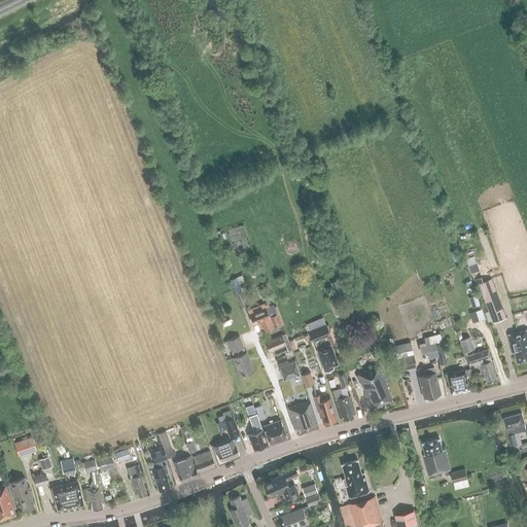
[(303,260),(291,265),(295,274),(306,270),(303,260)]
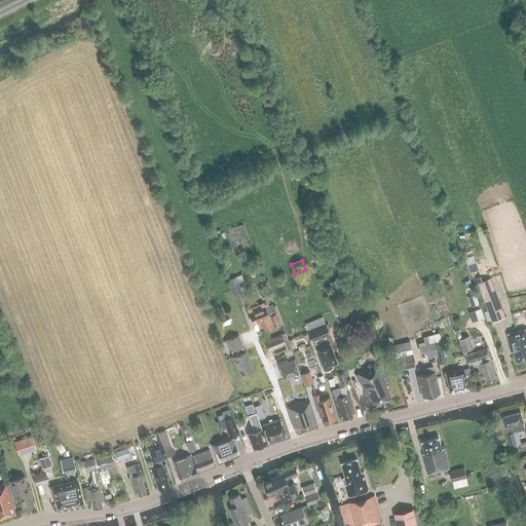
[(229,279),(241,309),(247,307),(246,305),(247,304),(235,276),(229,279)]
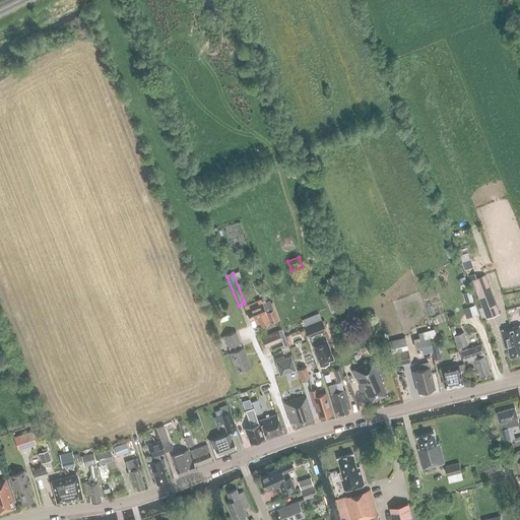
[(472,279),(486,318),(499,313),(484,275),(472,279)]
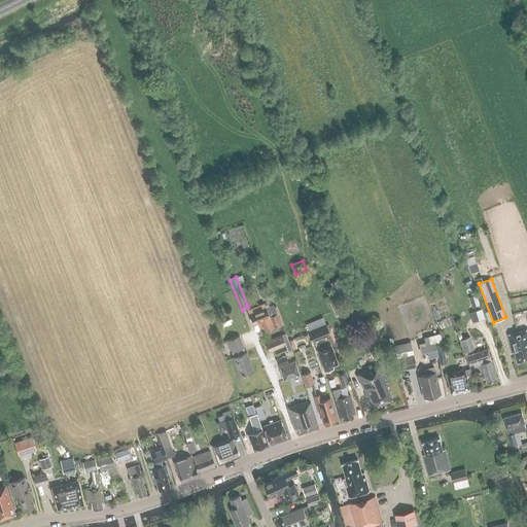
[(344,290),(337,293),(340,301),(347,297),(344,290)]
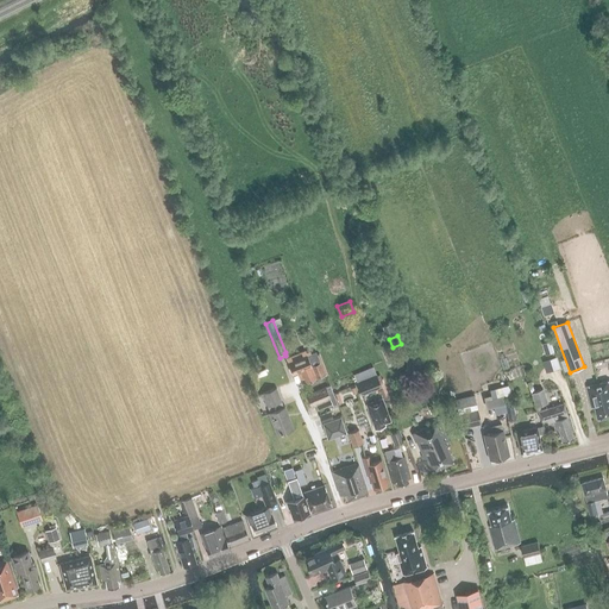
[(550,340),(541,344),(545,355),(553,351),(550,340)]
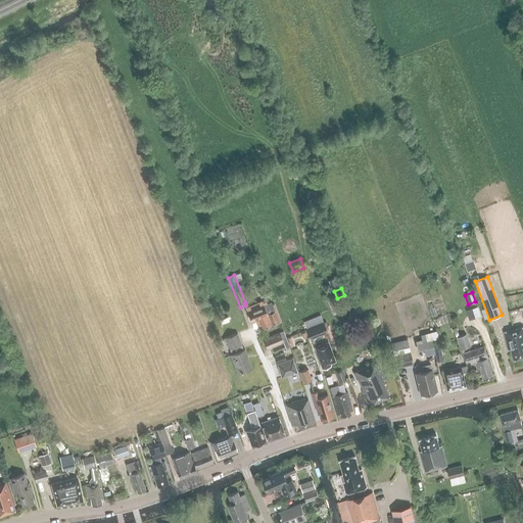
[(247,312),(251,321),(255,320),(257,326),(260,325),(263,329),(279,322),(271,301),(264,304),(262,300),(245,307),(247,312)]
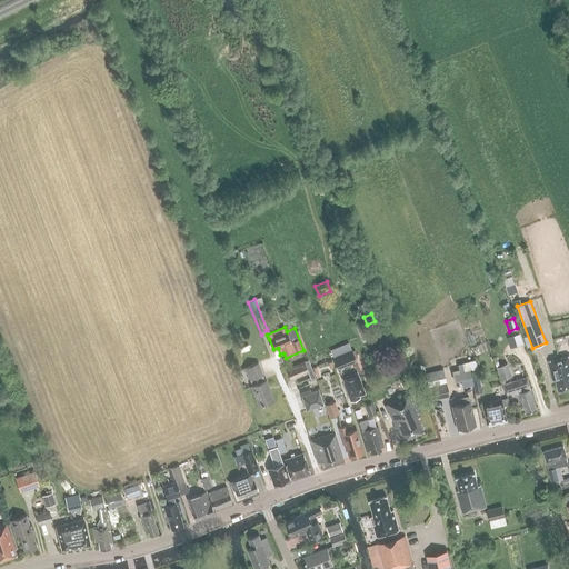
[(519,332),(506,337),(509,347),(522,343),(519,332)]
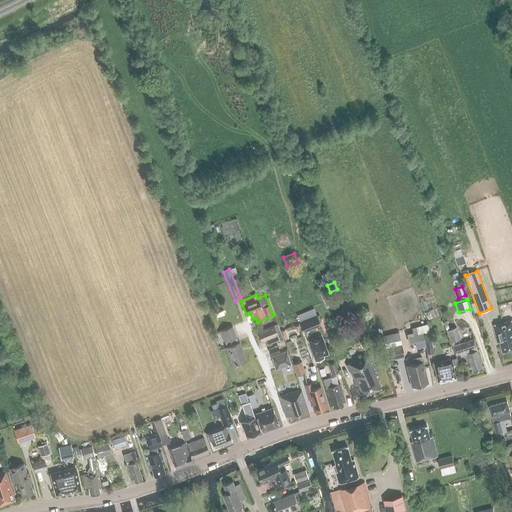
[(299,323),(302,329),(319,323),(316,316),(299,323)]
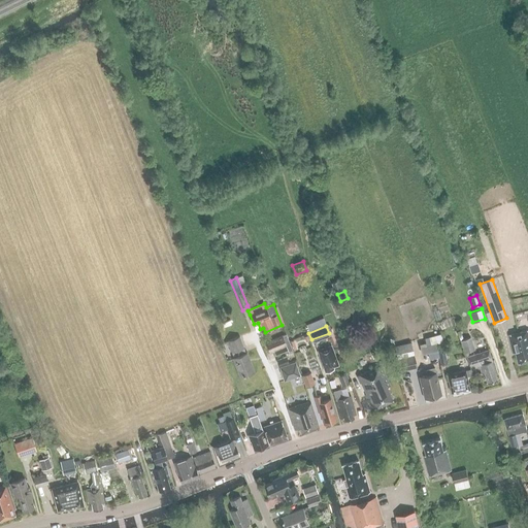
[(516,353),(518,363),(527,360),(527,329),(508,335),(513,353),(516,353)]
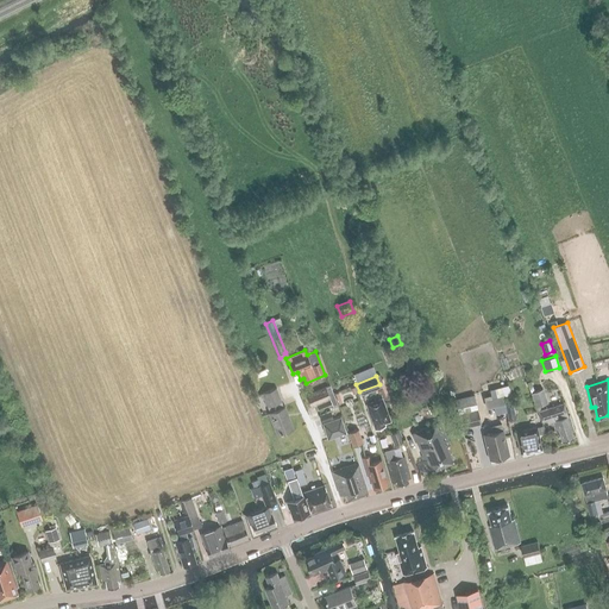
[(318,409),(332,403),(332,406),(337,403),(330,385),(307,395),(311,407),(315,405),(318,409)]
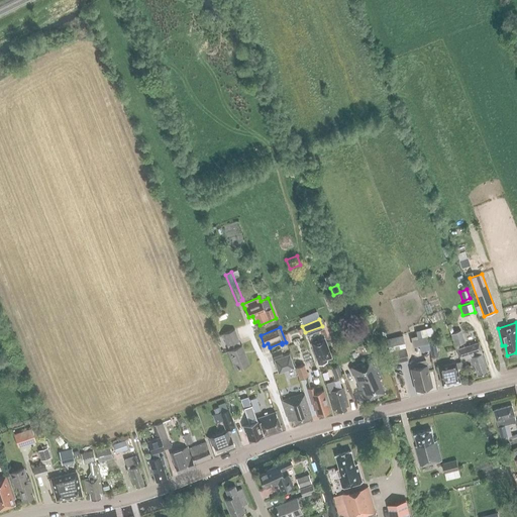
[(222,334),(228,350),(235,369),(246,365),(243,357),(245,356),(241,345),(240,345),(234,329),(222,334)]
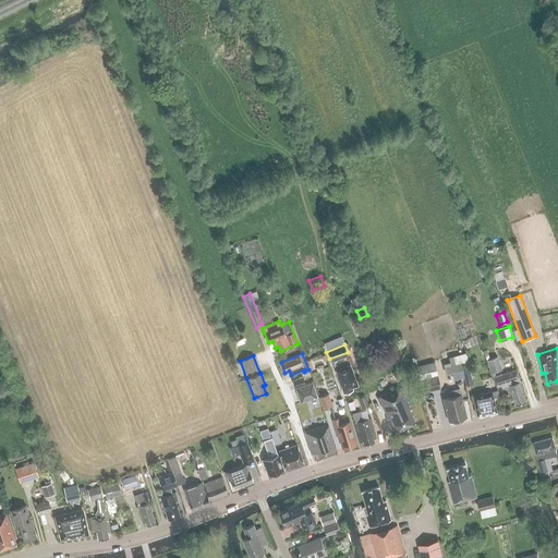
[(486,361),(492,373),(502,370),(497,356),(486,361)]
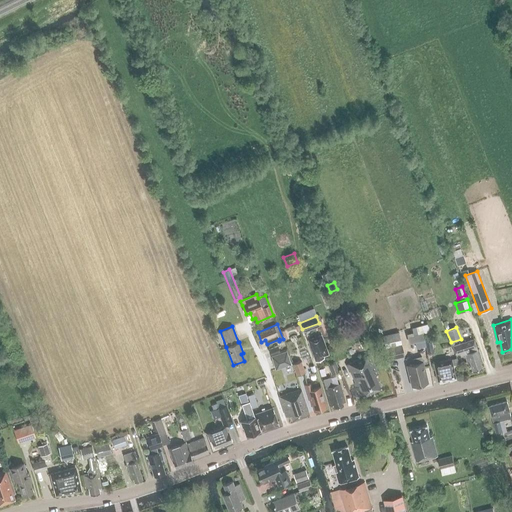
[(422,330),(406,334),(409,344),(424,340),(422,330)]
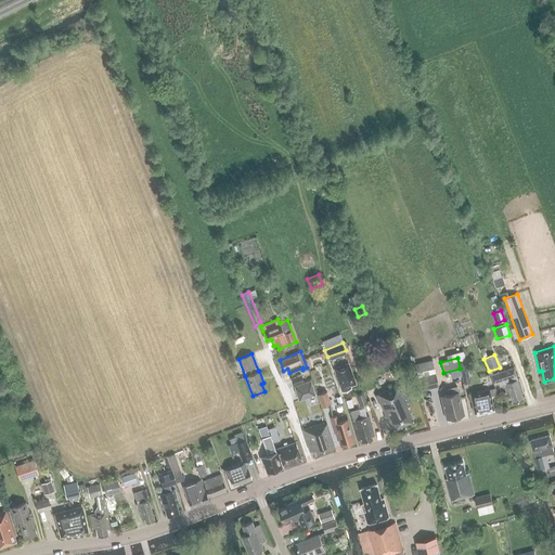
[(420,383),(421,390),(438,386),(431,360),(415,364),(420,383)]
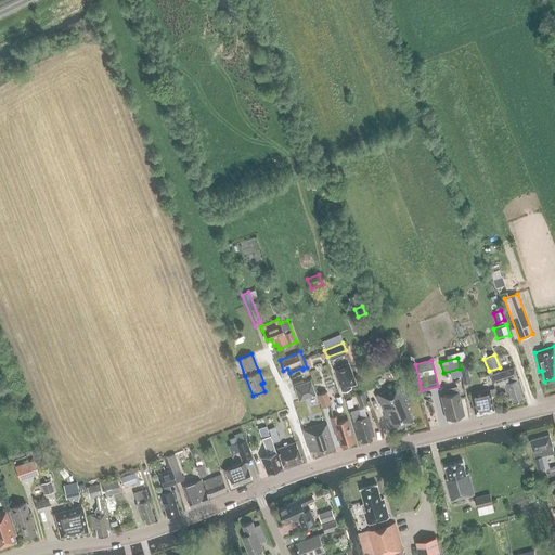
[(337,372),(335,373),(341,391),(350,388),(350,386),(356,384),(349,368),(348,363),(336,368),(337,372)]
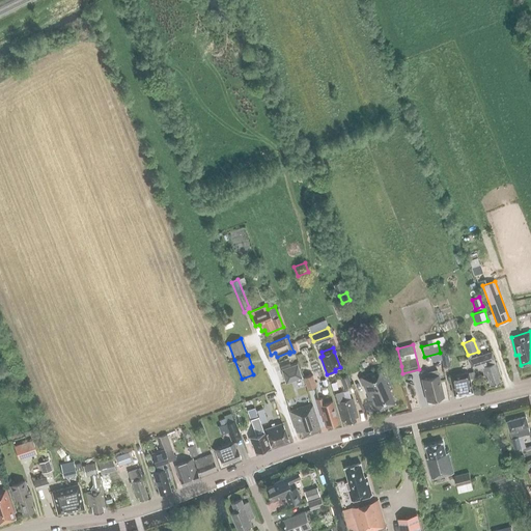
[(495,363),(491,352),(469,359),(472,369),(477,367),(477,368),(481,367),(484,376),(486,375),(490,385),(499,382),(498,378),(501,376),(496,362),(495,363)]
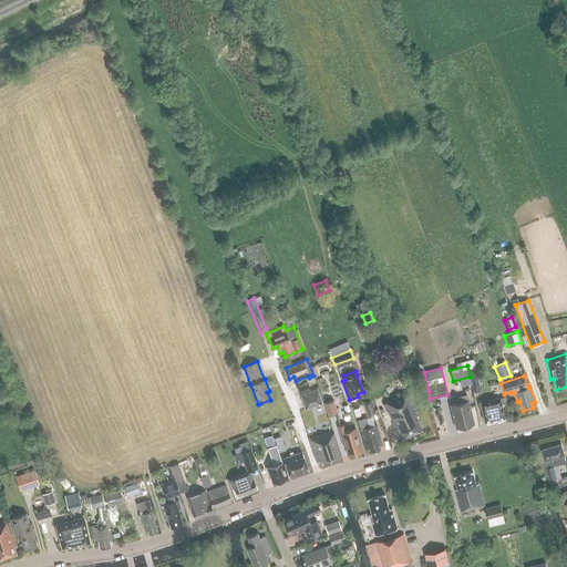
[(470,380),(473,393),(480,391),(476,378),(470,380)]
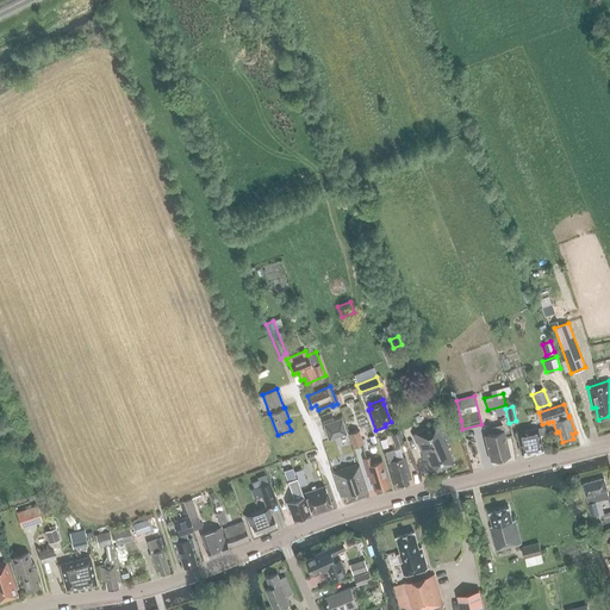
[(332,419),(330,412),(319,417),(322,423),(332,419)]
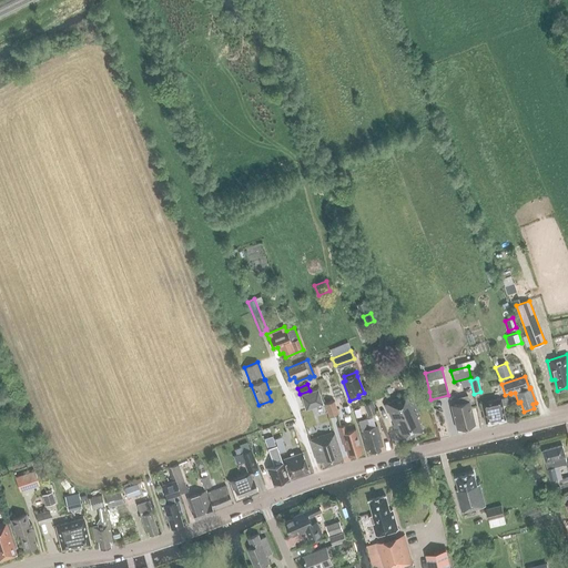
[(312,392),(316,407),(323,405),(317,389),(312,392)]
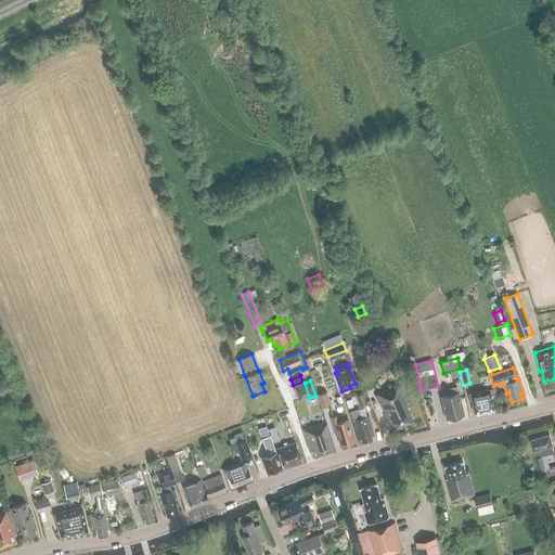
[(8,386),(12,398),(20,395),(15,383),(8,386)]
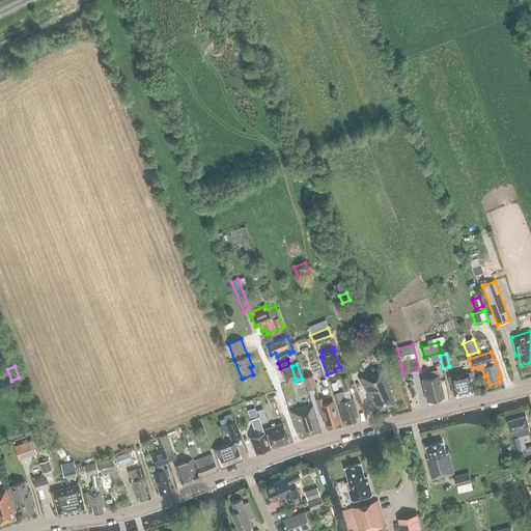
[(371,400),(376,411),(394,402),(389,389),(392,388),(383,367),(359,378),(362,386),(363,385),(368,396),(366,397),(368,401),(371,400)]
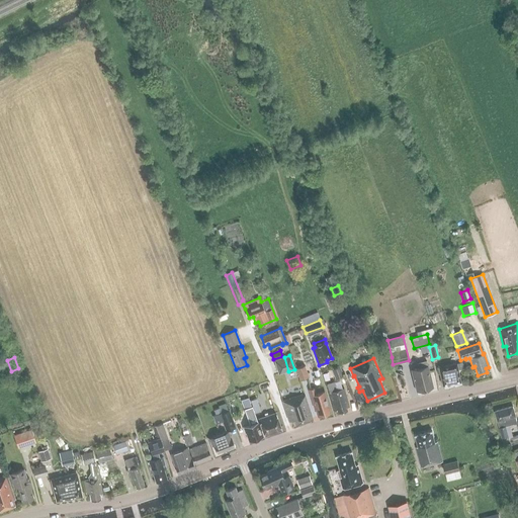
[(413,369),(411,370),(412,374),(416,392),(433,386),(427,366),(426,361),(417,363),(418,368),(413,369)]
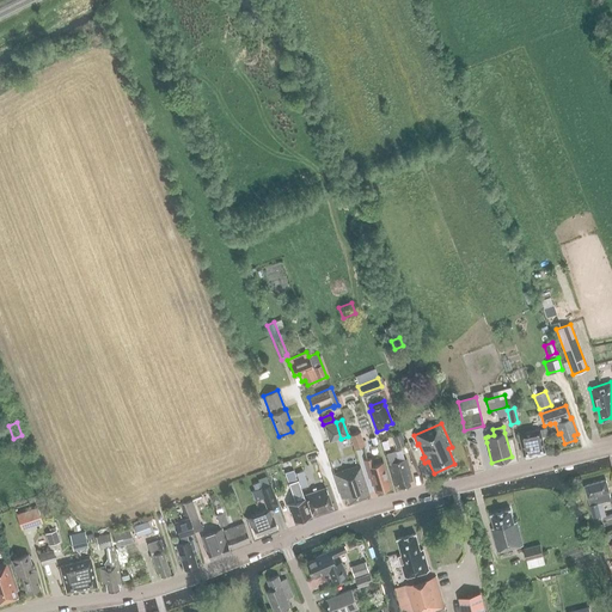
[(518,434),(522,456),(544,451),(540,436),(539,429),(518,434)]
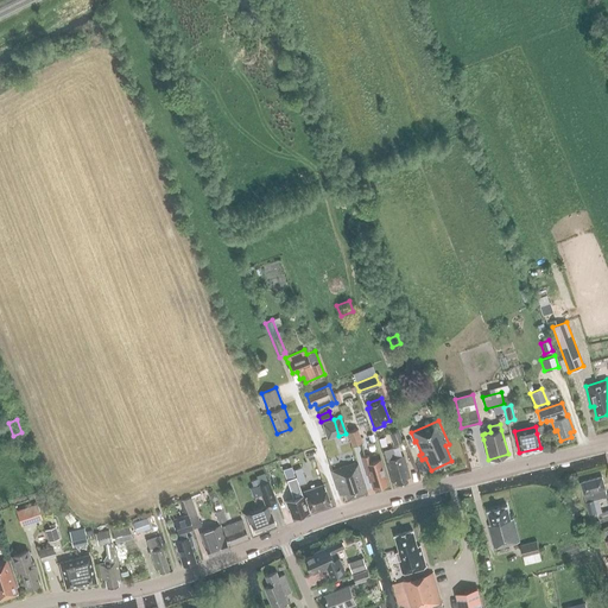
[(348,432),(353,445),(361,442),(356,429),(348,432)]
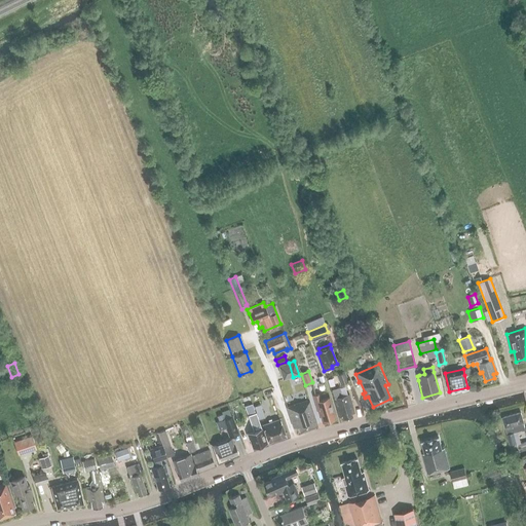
[(337,374),(341,383),(348,380),(344,371),(337,374)]
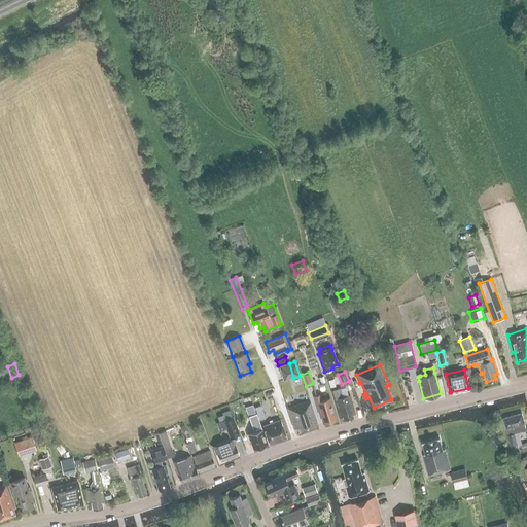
[(340,388),(332,390),(340,417),(343,417),(344,420),(353,417),(352,414),(355,414),(350,395),(342,397),(340,388)]
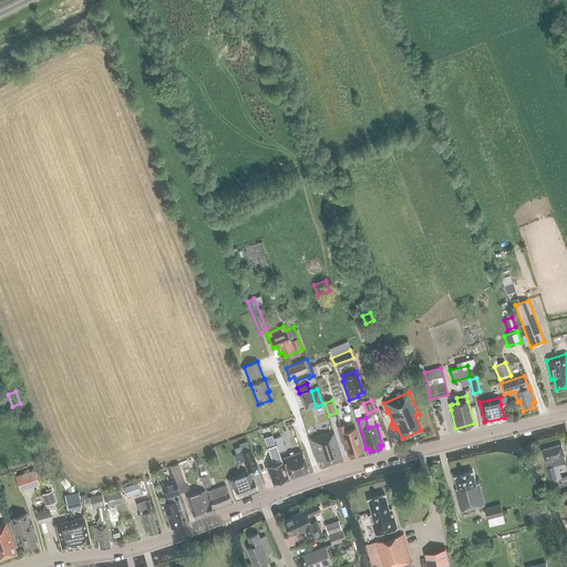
[(344,447),(347,455),(361,451),(354,429),(346,431),(343,424),(338,426),(343,447),(344,447)]
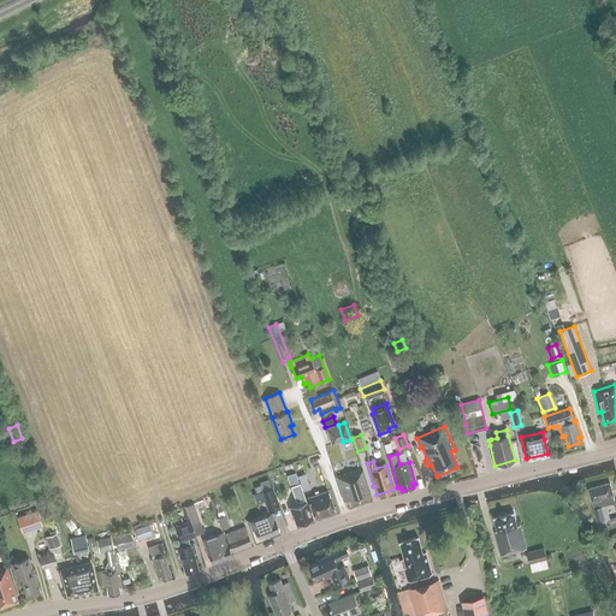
[(351,505),(372,498),(362,468),(336,477),(343,501),(349,499),(351,505)]
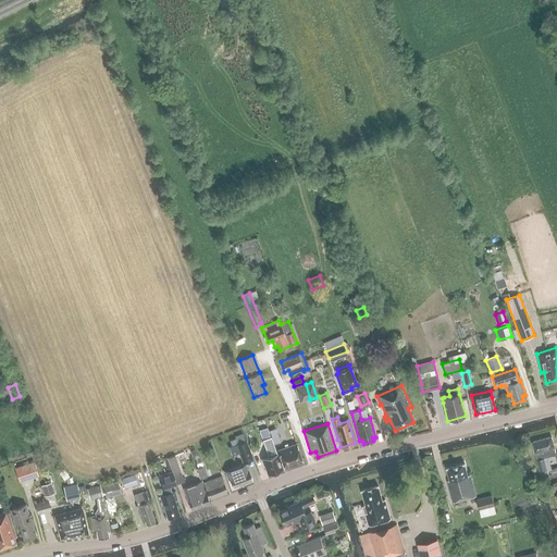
[(268,456),(261,459),(263,465),(264,465),(268,474),(283,469),(277,454),(276,454),(271,436),(262,440),(268,456)]
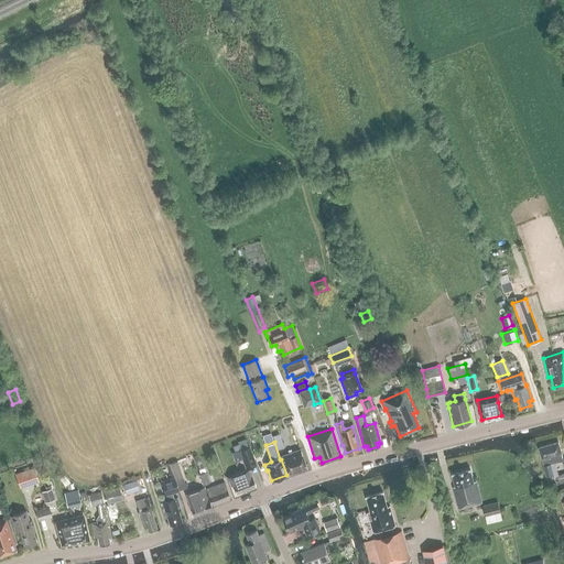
[(562,461),(556,442),(538,447),(545,476),(552,475),(551,468),(555,467),(553,463),(562,461)]
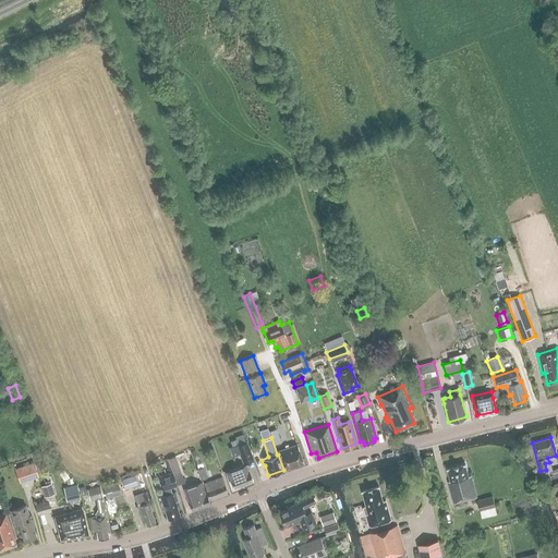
[(237,446),(243,464),(254,460),(246,441),(237,446)]
